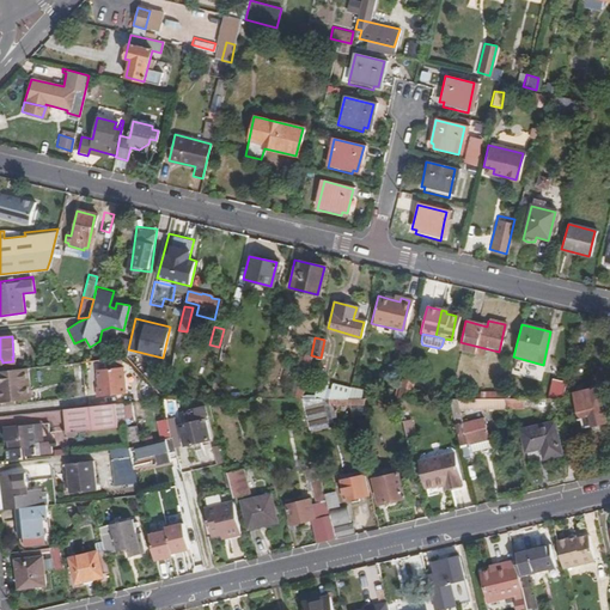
[(124,394),(122,367),(93,370),(96,386),(92,388),(93,397),(124,394)]
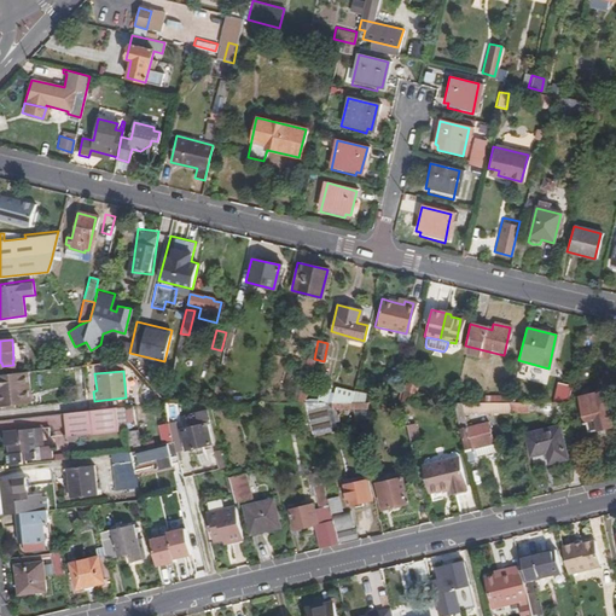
[(557,382),(553,402),(568,402),(571,384),(557,382)]
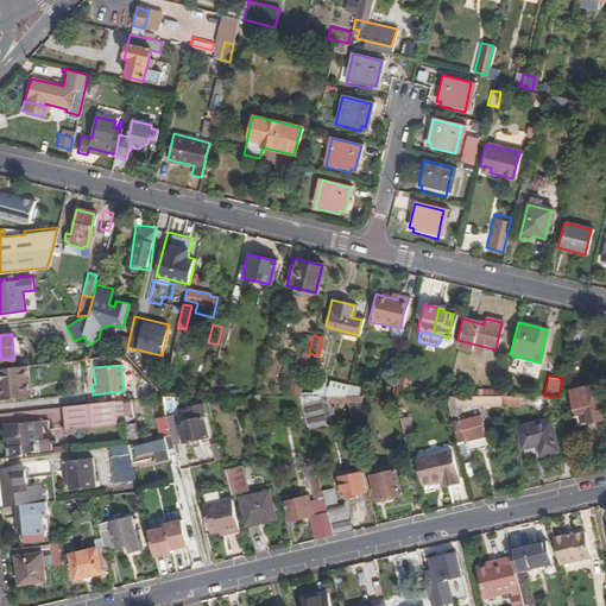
[(0,402),(13,401),(13,397),(17,397),(14,377),(0,378),(0,402)]
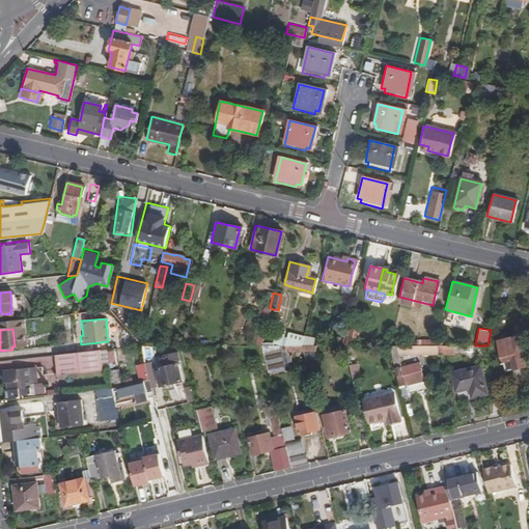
[(273,341),(281,343),(284,331),(276,329),(273,341)]
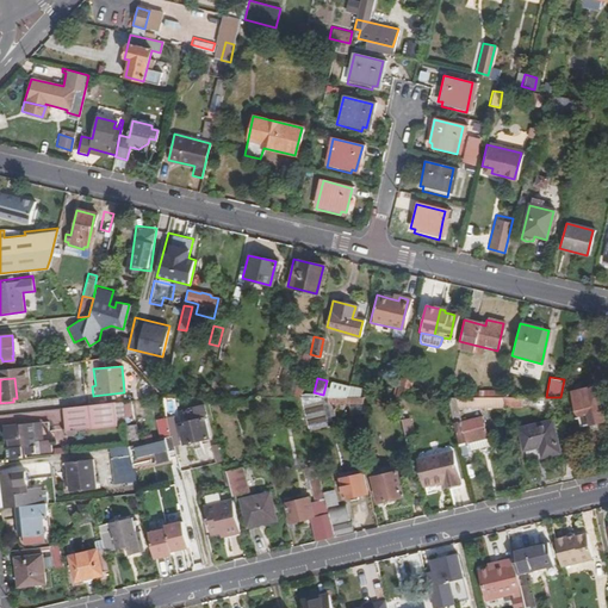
[(399,379),(395,397),(407,397),(411,382),(399,379)]
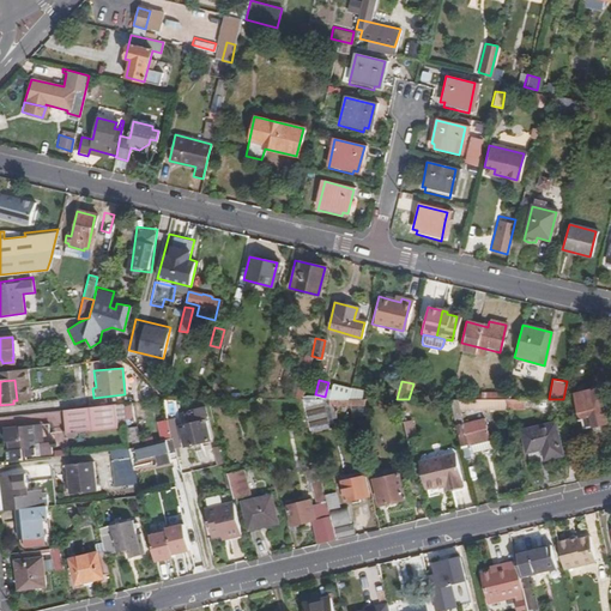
[(332,383),(328,399),(346,399),(349,387),(332,383)]
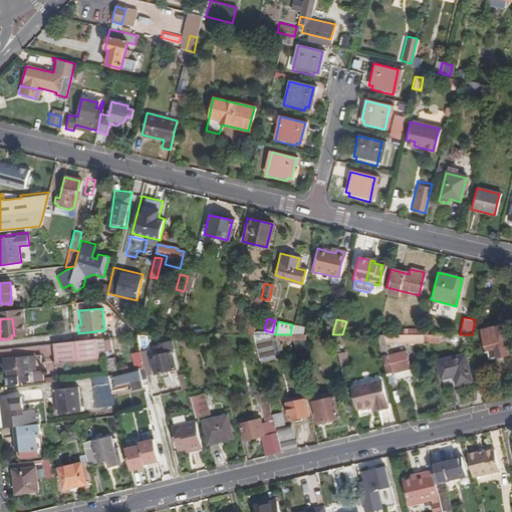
[(481,330),(484,341),(504,336),(502,326),(481,330)]
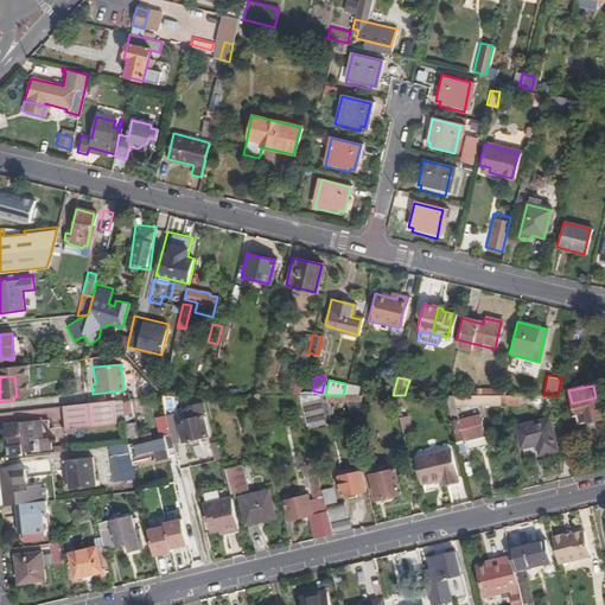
[(330,400),(344,396),(343,395),(325,395),(298,395),(305,426),(326,421),(328,425),(310,428),(323,486),(336,483),(333,470),(337,469),(330,434),(336,433),(342,463),(357,459),(349,425),(331,428),(328,413),(332,412),(330,400)]
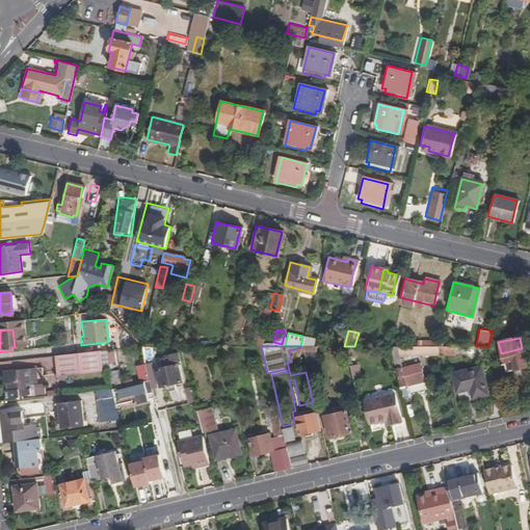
[(389,346),(401,398),(407,397),(406,393),(404,383),(422,380),(419,363),(401,368),(398,354),(440,354),(438,346),(389,346)]
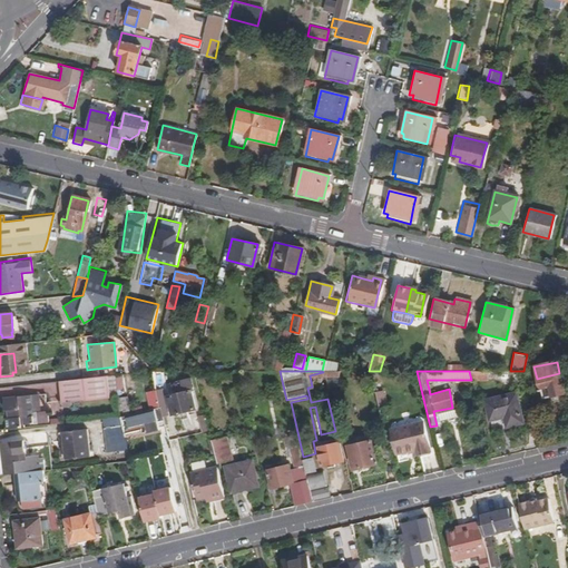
[(471,380),(471,383),(489,380),(487,371),(469,371),(471,380)]
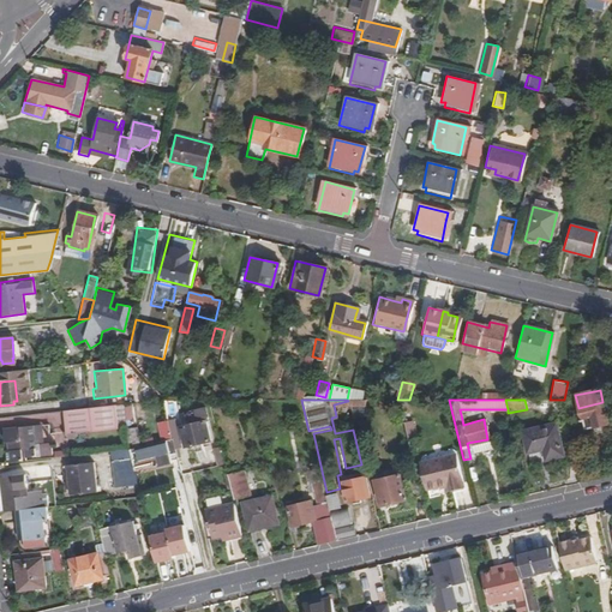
[(603,402),(579,408),(583,429),(607,424),(603,402)]
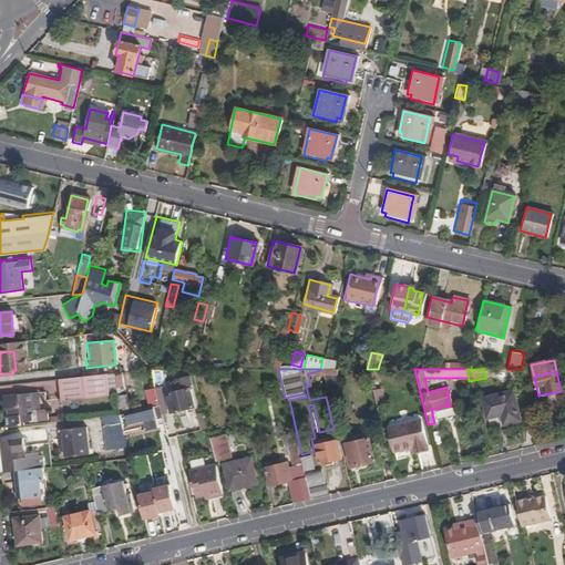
[(60,399),(70,398),(108,393),(104,373),(75,377),(58,379),(60,399)]
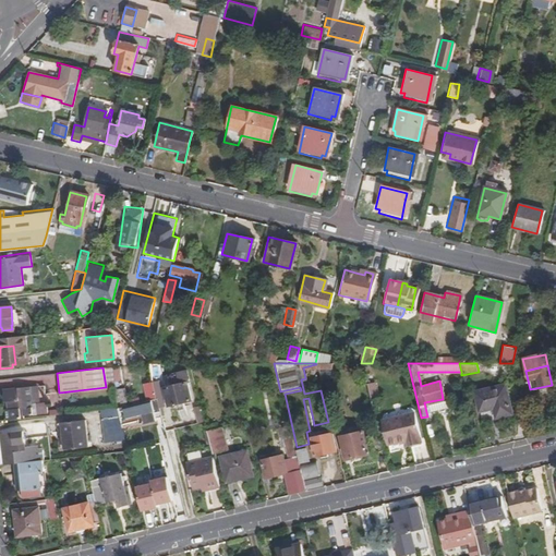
[(106,387),(113,387),(111,367),(103,367),(106,387)]
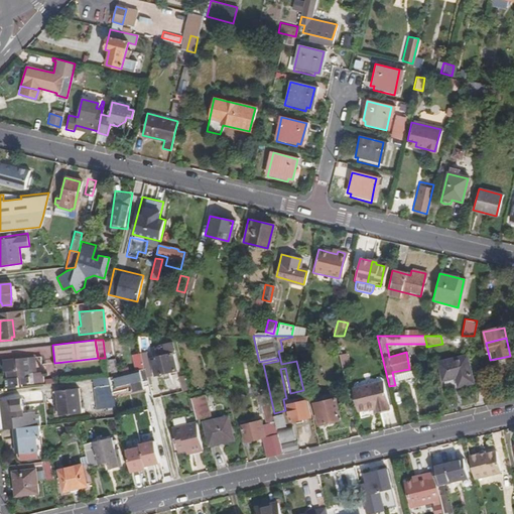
[(153,348),(155,357),(150,358),(154,375),(161,373),(163,380),(170,378),(168,372),(174,370),(171,354),(173,354),(171,344),(153,348)]
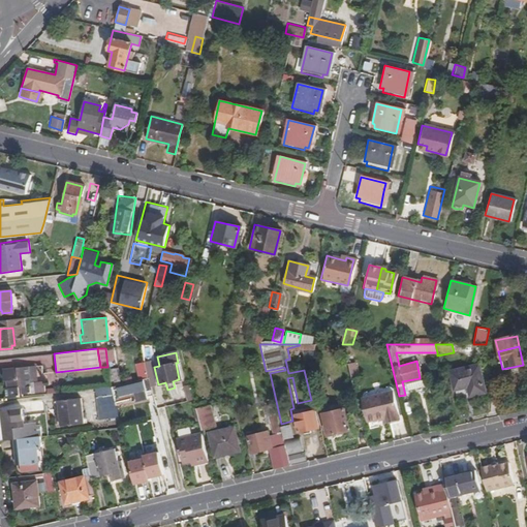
[(135,364),(138,379),(143,378),(146,377),(143,362),(135,364)]
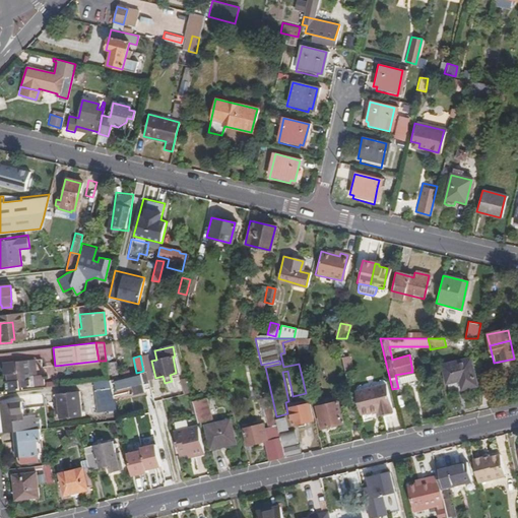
[(347,357),(341,359),(343,369),(349,367),(347,357)]
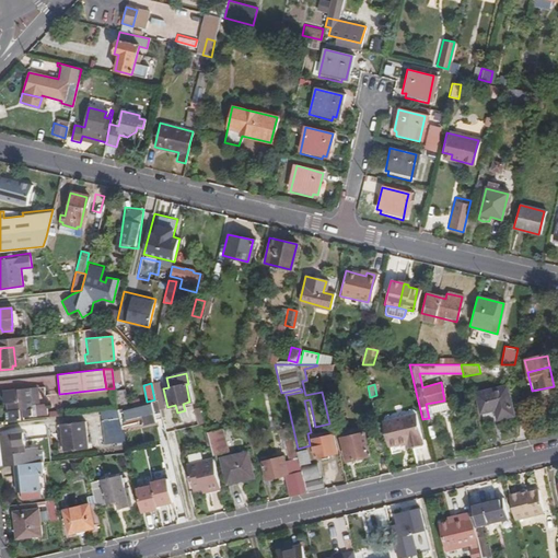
[(506,386),(475,393),(479,413),(493,409),(496,420),(513,416),(506,386)]
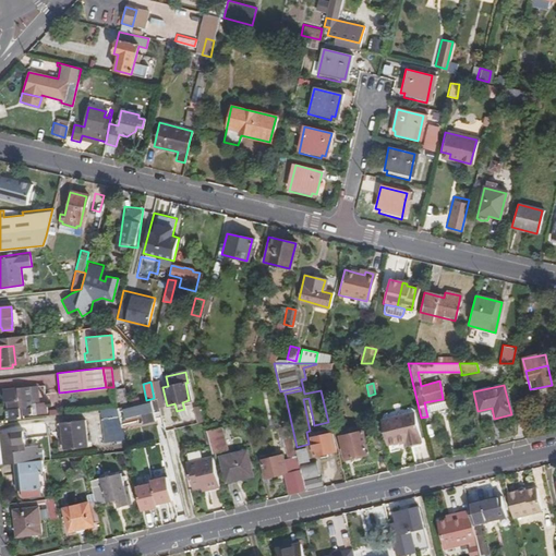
[(33,403),(44,402),(41,386),(27,387),(29,409),(33,408),(33,403)]
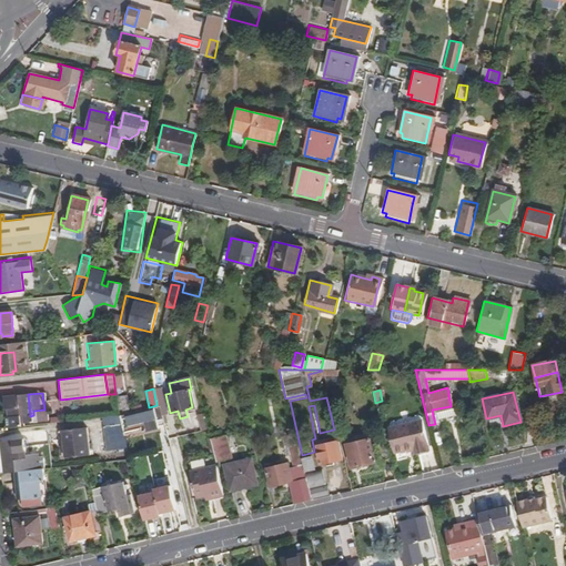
[(30,416),(28,394),(1,396),(3,408),(7,408),(8,416),(2,417),(3,427),(22,426),(22,423),(46,421),(44,410),(33,411),(33,415),(30,416)]
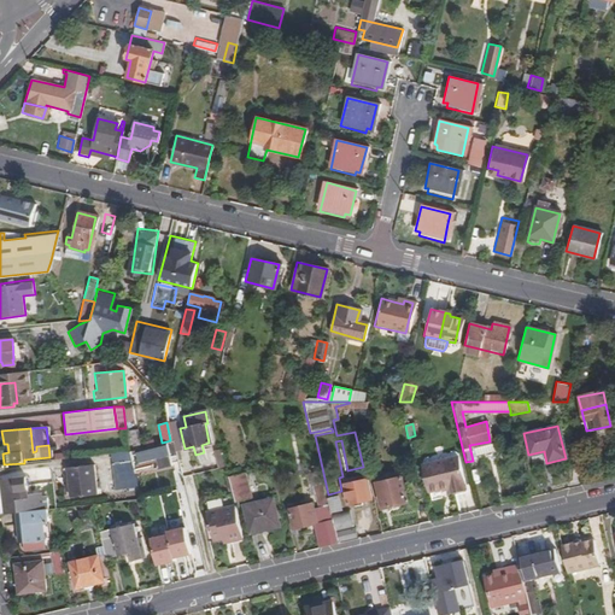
[(130,460),(132,464),(145,462),(147,472),(163,468),(163,469),(173,467),(170,456),(167,441),(162,443),(129,451),(128,451),(130,460)]
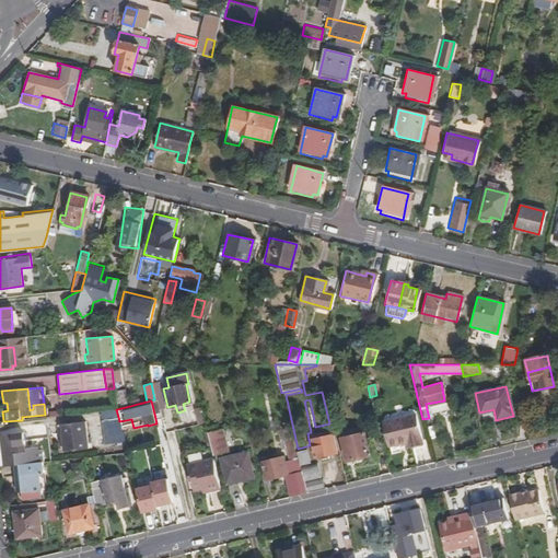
[(426,404),(428,414),(437,411),(439,414),(442,414),(445,413),(448,410),(445,400),(444,400),(426,404)]
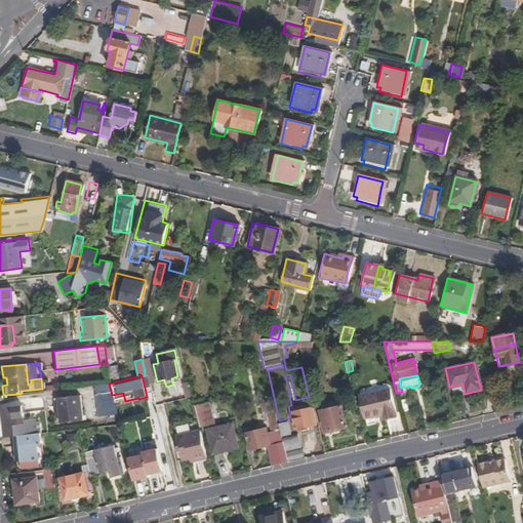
[(108,384),(91,386),(92,393),(111,391),(109,384),(108,384)]
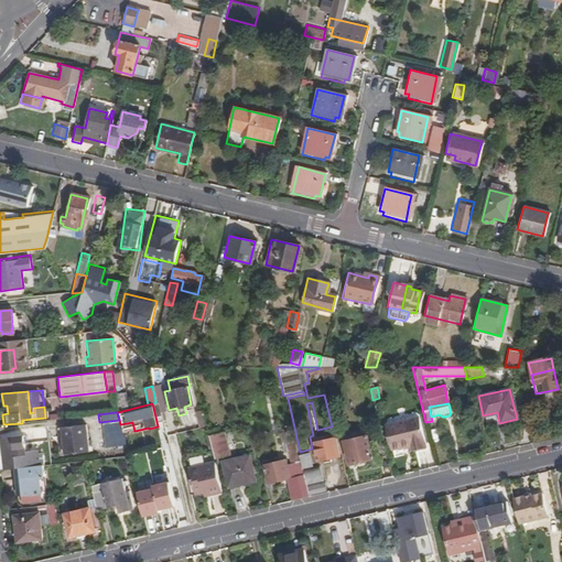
[(409,443),(410,445),(411,450),(424,446),(418,415),(385,423),(391,447),(402,444),(409,443)]
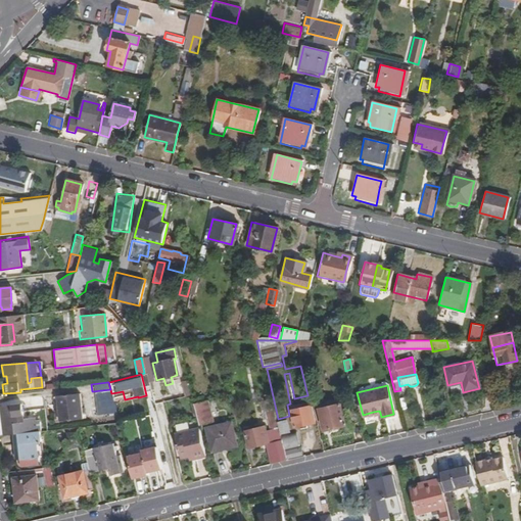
[(55,395),(58,420),(81,418),(77,393),(55,395)]
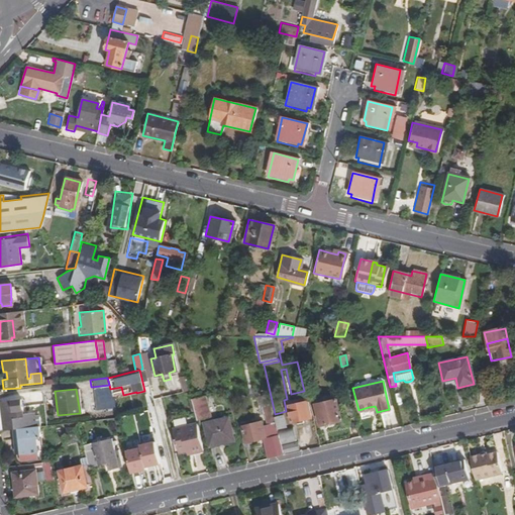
[(270,405),(268,393),(255,396),(260,412),(263,411),(265,418),(267,425),(274,423),(270,405)]
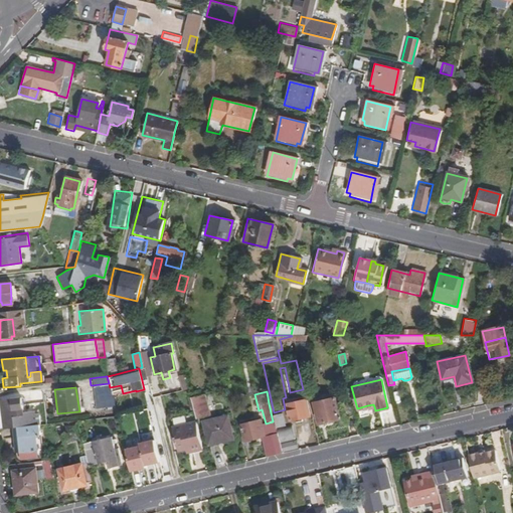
[(344,417),(352,415),(347,393),(342,395),(343,402),(340,402),(344,417)]
